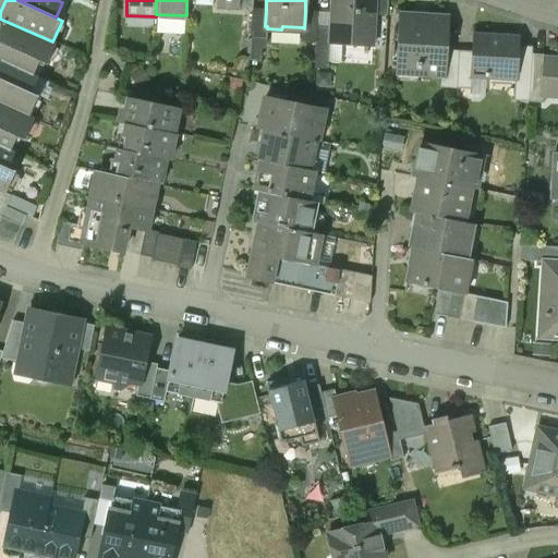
[(375,0),(332,0),(331,26),(330,46),(373,48),(375,17),(375,0)]
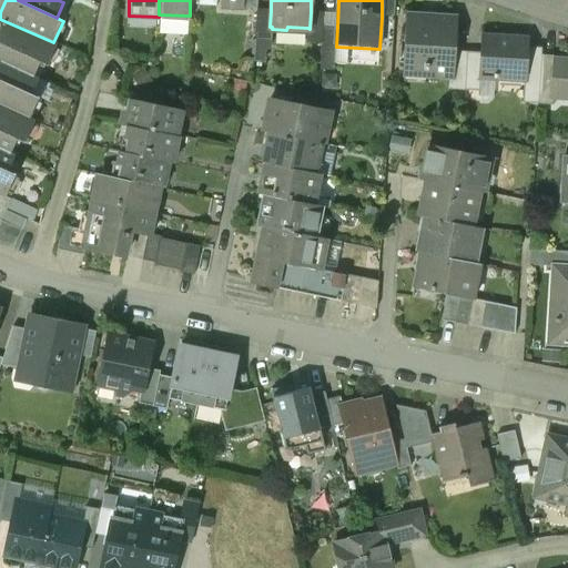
[(395,0),(382,0),(382,18),(395,19),(395,0)]
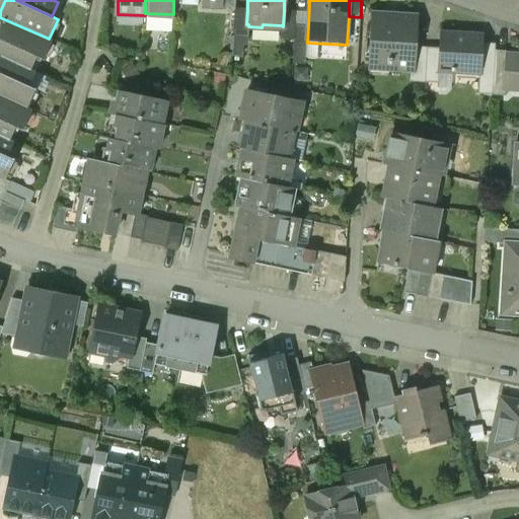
[(246,24),(247,10),(234,9),(232,56),(242,56),(243,46),(247,43),(248,26),(248,24),(246,24)]
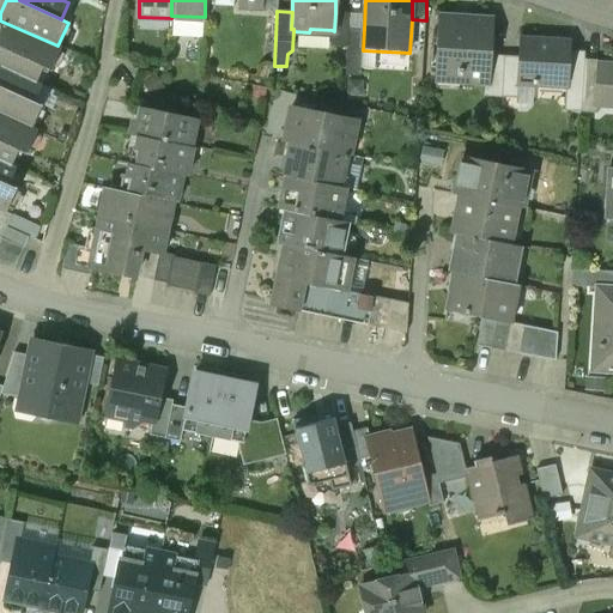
[(334,31),(332,30),(331,46),(347,47),(349,29),(350,14),(335,13),(334,31)]
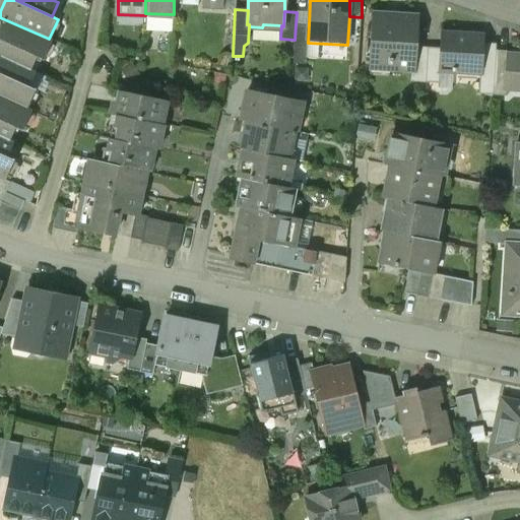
[(415,16),(375,14),(371,69),(412,71),(413,47),(415,16)]
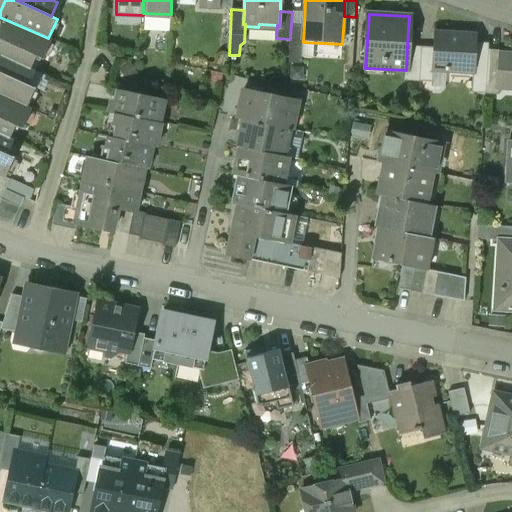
[(44,60),(52,41),(48,38),(2,18),(0,22),(0,40),(1,41),(0,42),(0,95),(27,108),(36,88),(29,85),(35,72),(30,69),(36,56),(44,60)]
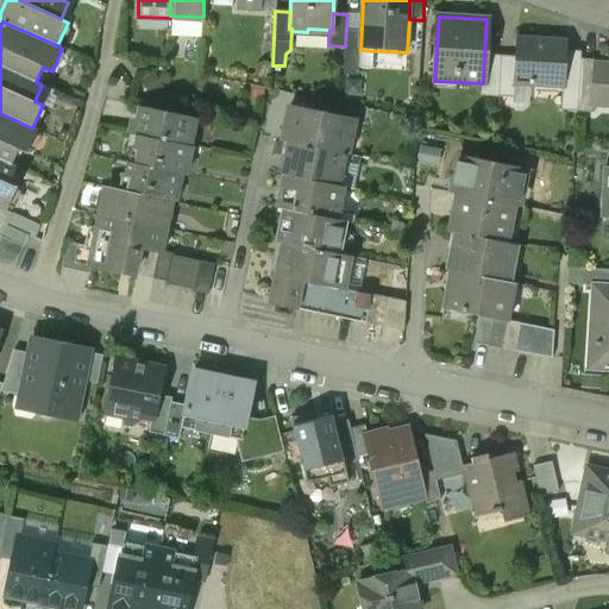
[(362,29),(346,29),(345,46),(343,76),(359,76),(360,50),(362,29)]
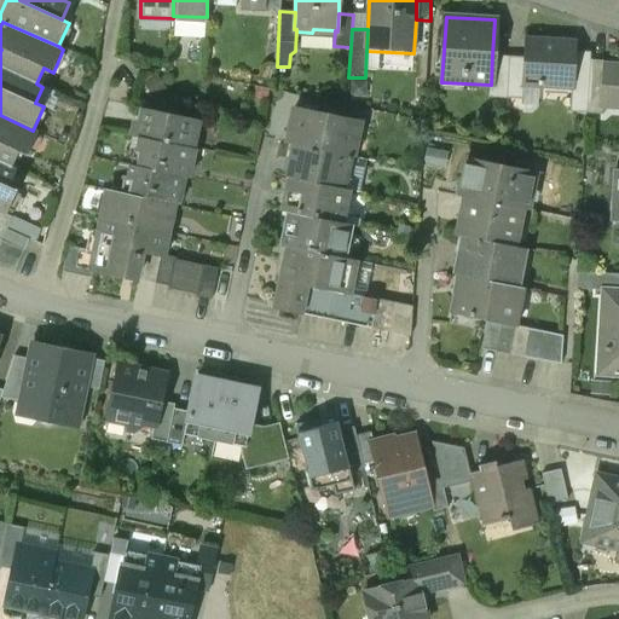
[(574,58),(576,40),(525,36),(524,58),(521,87),(524,87),(538,88),(539,82),(571,85),(573,85),(574,58)]
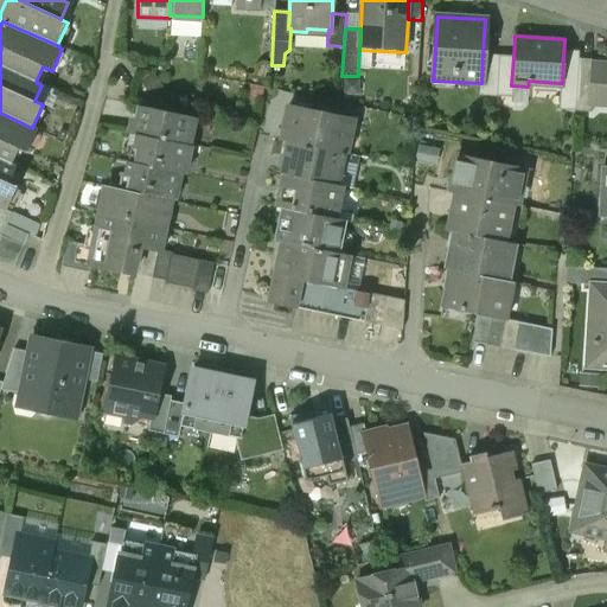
[(499,56),(483,55),(481,83),(497,84),(499,56)]
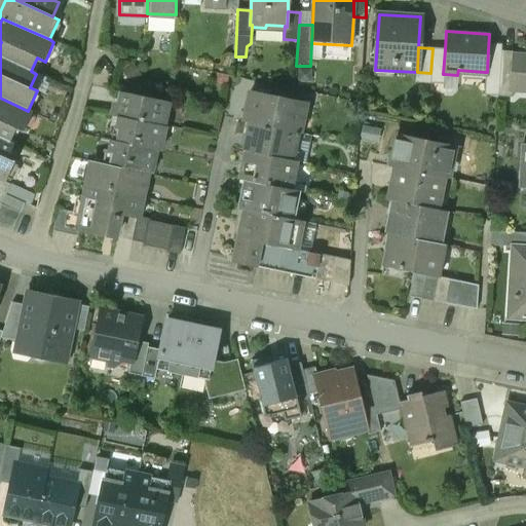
[(445,49),(433,48),(430,73),(429,83),(444,83),(445,74),(443,74),(445,49)]
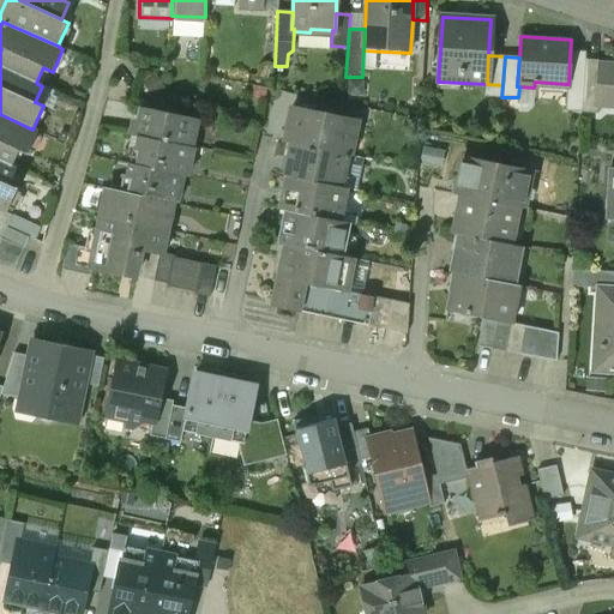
[(585,59),(570,58),(569,84),(566,84),(565,110),(582,112),(585,59)]
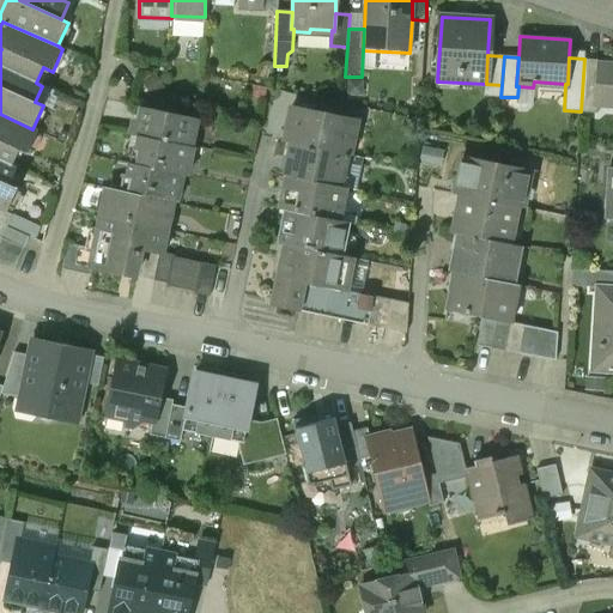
[(599,62),(601,62),(601,60),(584,59),(581,111),(598,113),(599,99),(596,99),(599,62)]
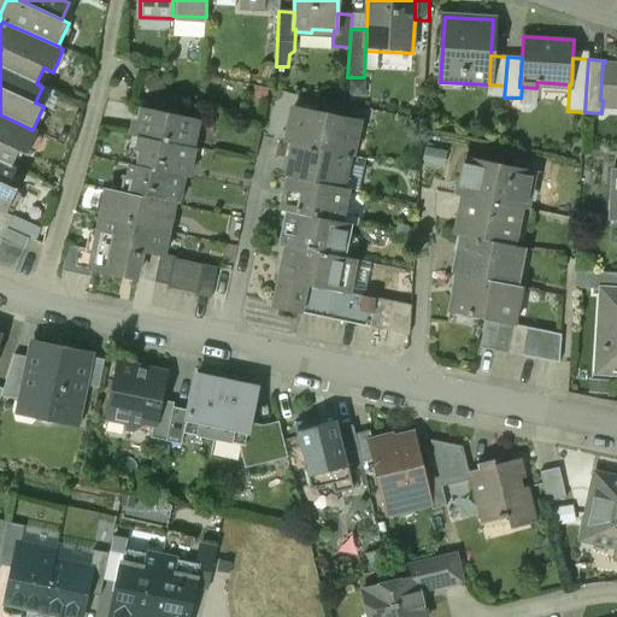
[(616,63),(605,63),(603,63),(600,100),(603,100),(616,100),(616,63)]
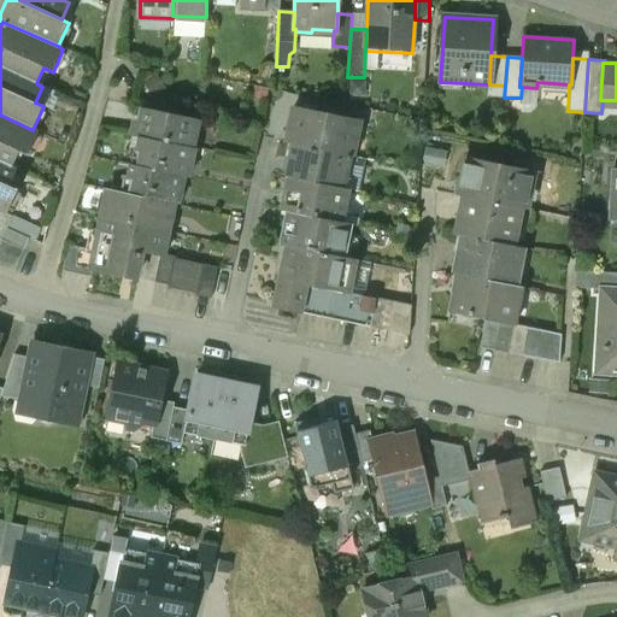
[(201,121),(140,109),(136,121),(131,121),(129,135),(136,136),(195,150),(201,121)]
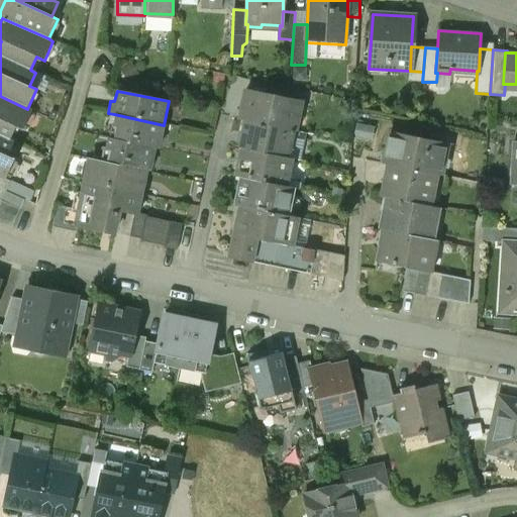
[(301,102),(246,91),(240,120),(243,120),(295,131),(295,129),(293,129),(298,104),(301,104),(301,102)]
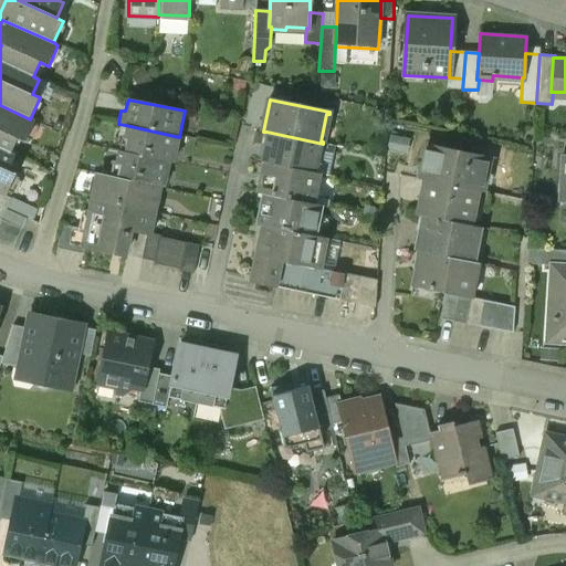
[(24,143),(34,122),(30,119),(0,105),(0,192),(7,197),(14,175),(9,170),(14,156),(11,154),(18,139),(24,143)]
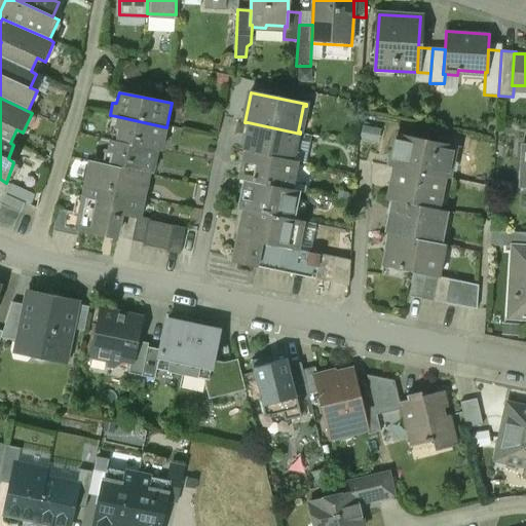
[(111,141),(159,151),(162,151),(167,127),(166,127),(116,116),(111,141)]
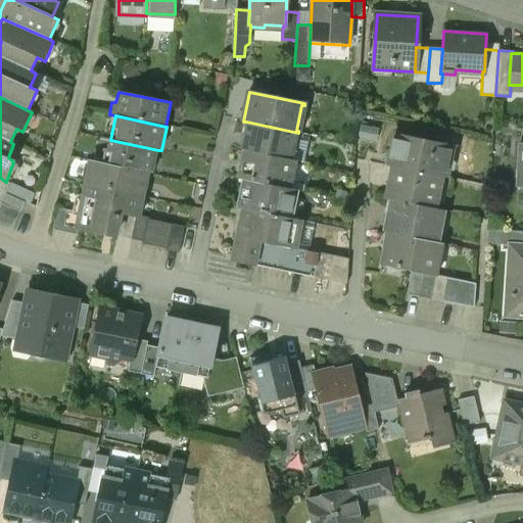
[(244,150),(293,160),(298,133),(246,122),(240,150),(244,150)]
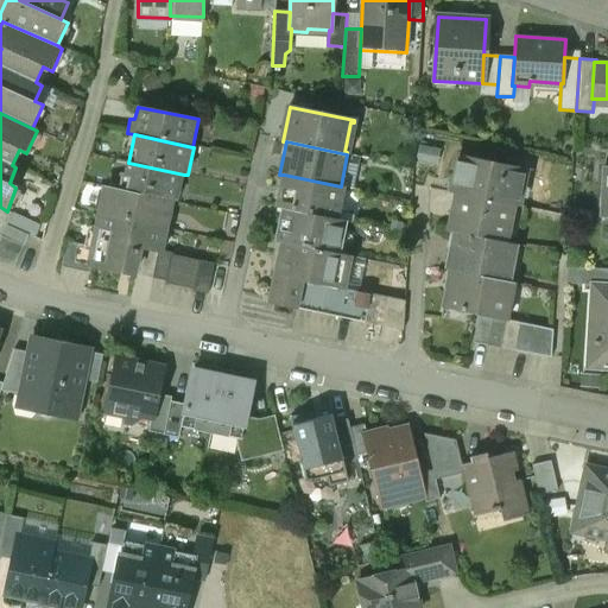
[(419,141),(416,160),(437,165),(441,146),(419,141)]
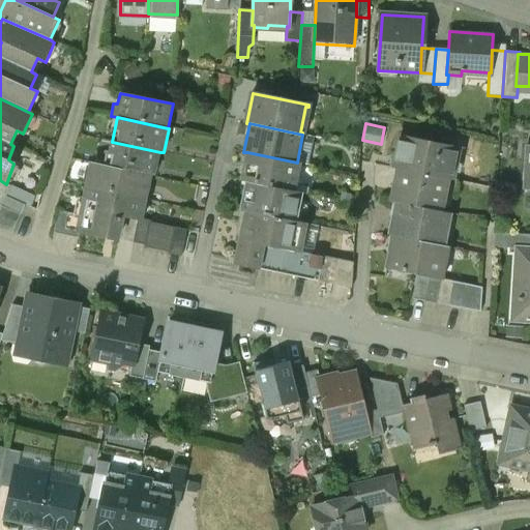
[(457,147),(400,136),(393,168),(398,169),(446,179),(450,179),(457,147)]
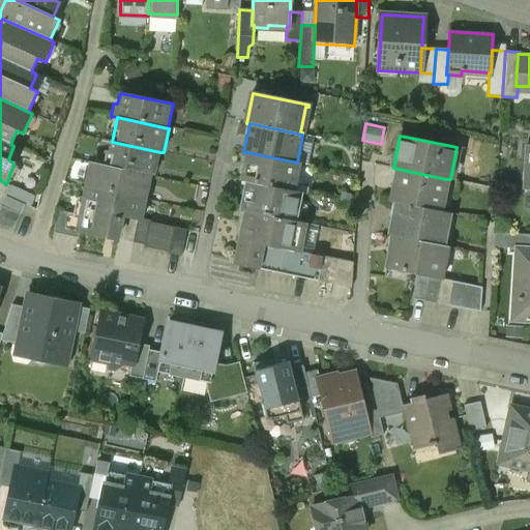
[(152,176),(155,176),(160,152),(112,142),(110,141),(105,166),(152,176)]
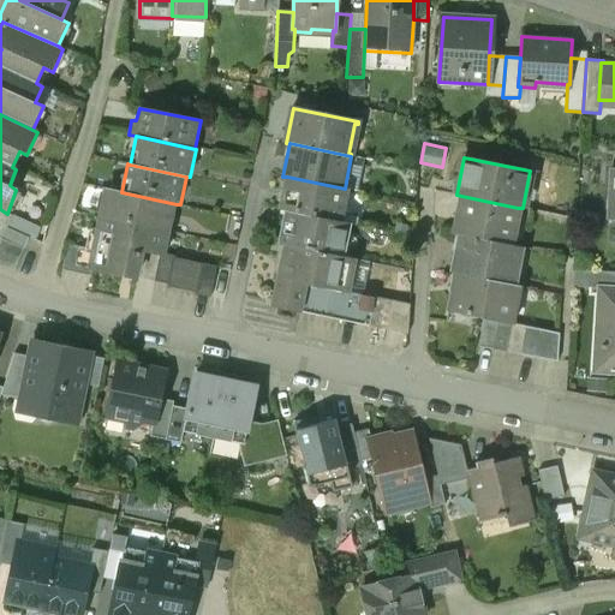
[(286,212),(342,224),(350,190),(345,189),(287,177),(280,210),(286,212)]
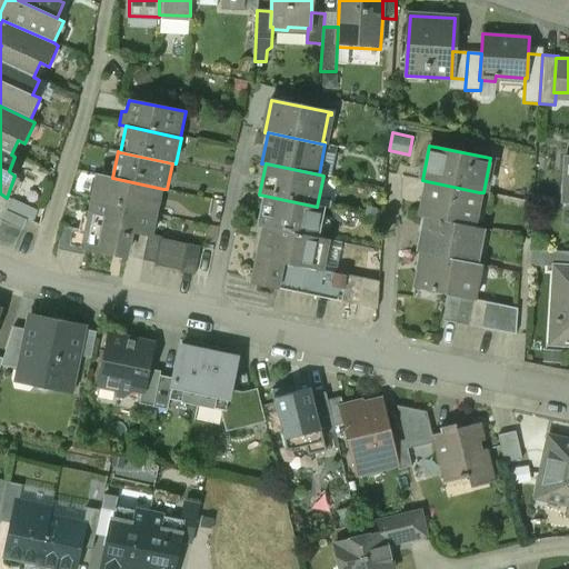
[(96,175),(91,202),(157,216),(163,189),(112,178),(96,175)]
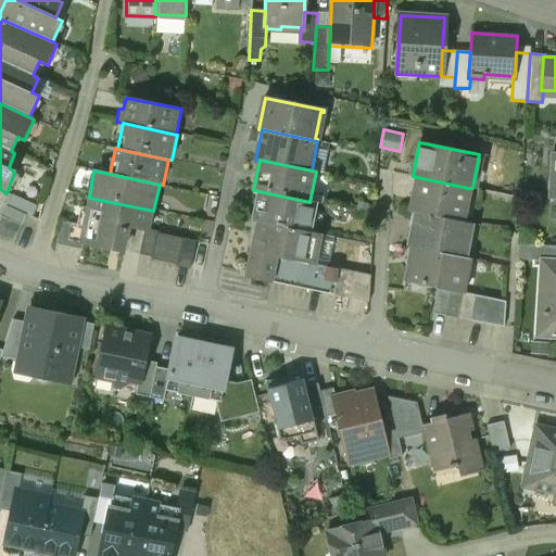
[(414,213),(462,222),(468,188),(417,177),(409,211),(414,213)]
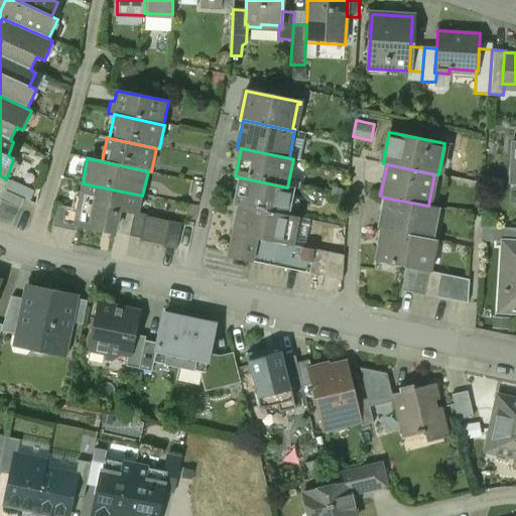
[(10,180),(6,179),(0,175),(0,201),(1,202),(0,204),(0,223),(11,228),(24,200),(6,191),(10,180)]
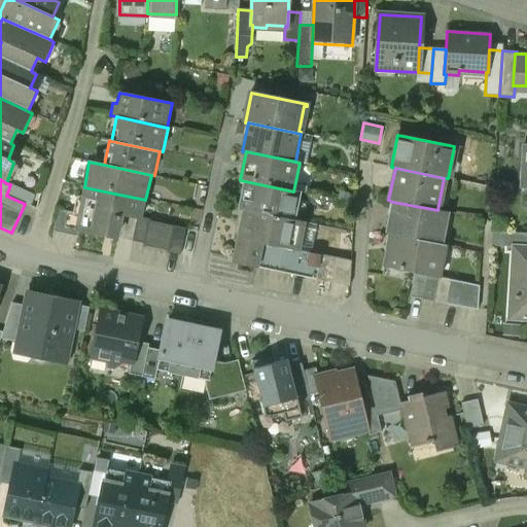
[(244,210),(295,220),(301,192),(293,191),(245,181),(239,209),(244,210)]
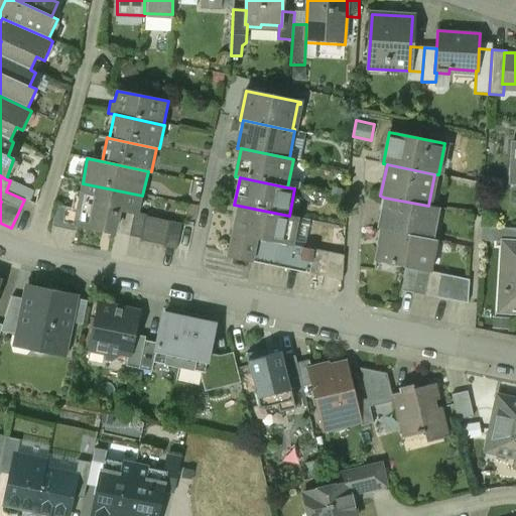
[(138,216),(142,196),(83,183),(77,212),(74,225),(78,226),(114,234),(119,212),(138,216)]
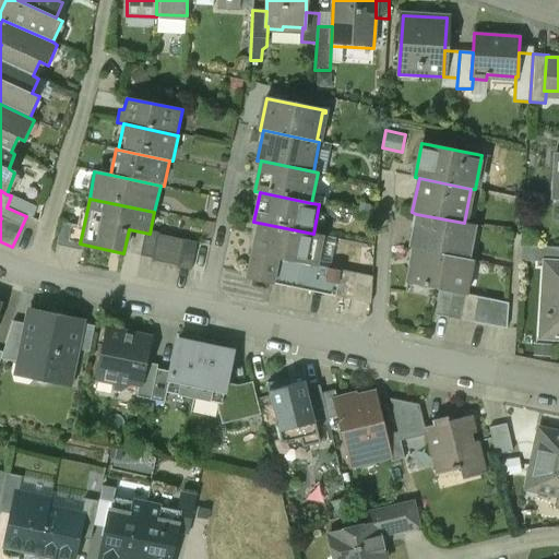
[(461,259),(467,223),(464,223),(416,214),(408,247),(414,248),(461,259)]
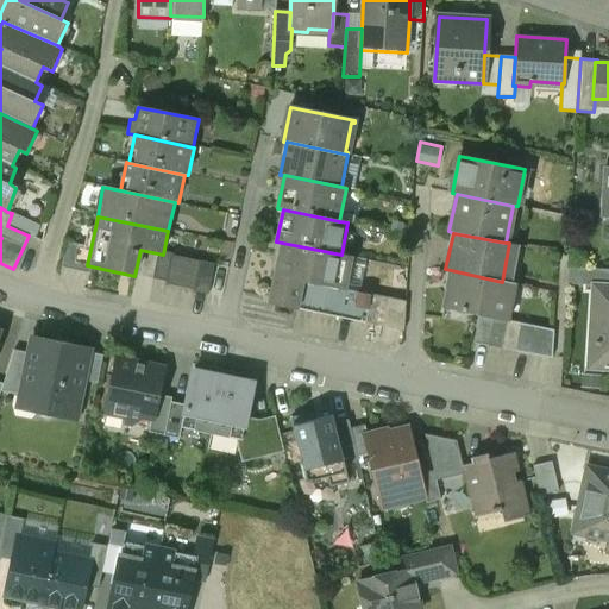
[(301,281),(341,288),(347,257),(341,255),(282,243),(269,303),(295,308),(301,281)]
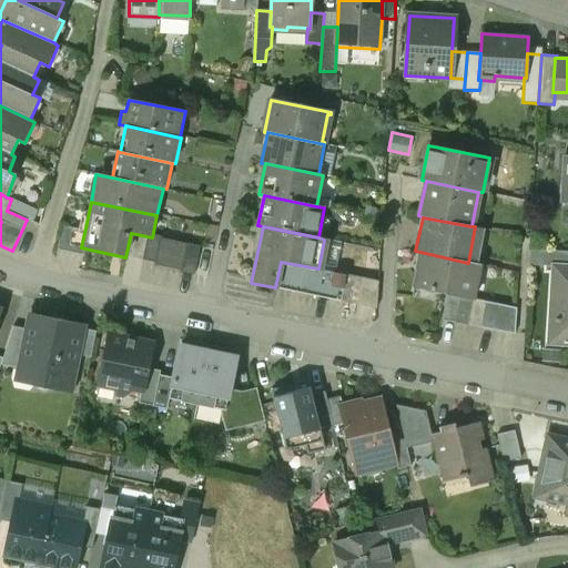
[(81,247),(84,233),(62,227),(57,251),(84,256),(85,249),(81,247)]
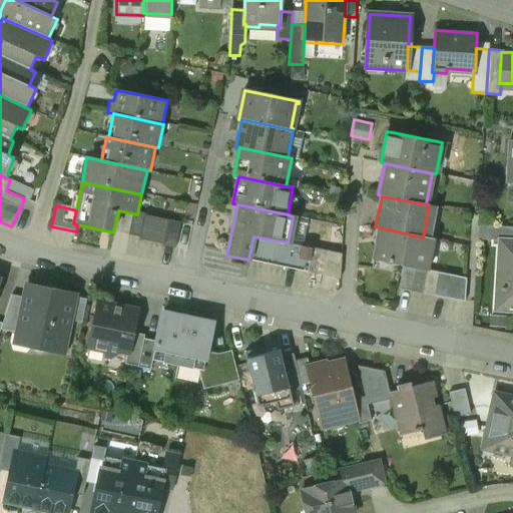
[(180,223),(137,214),(118,210),(113,232),(140,237),(139,240),(163,245),(163,246),(174,249),(180,223)]
